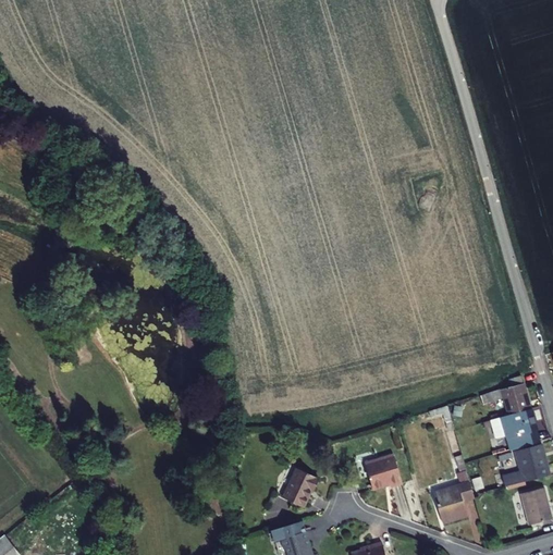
[(481,405),(498,401),(503,417),(527,409),(520,384),(478,397),(481,405)]
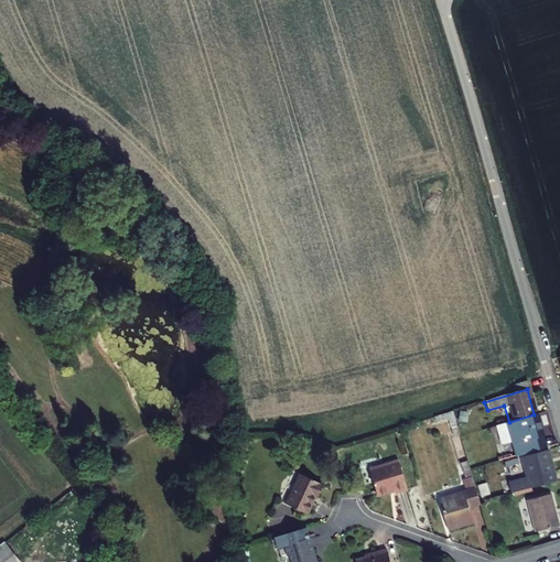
[(452,411),(424,420),(427,428),(444,423),(450,440),(460,438),(452,411)]
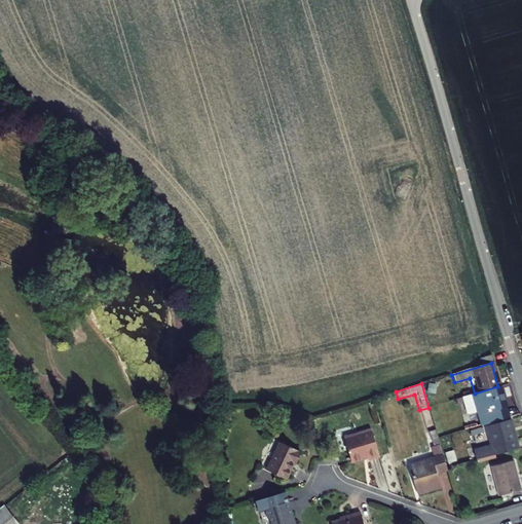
[(475,412),(479,424),(486,423),(506,417),(497,386),(475,394),(461,397),(463,405),(467,415),(475,412)]
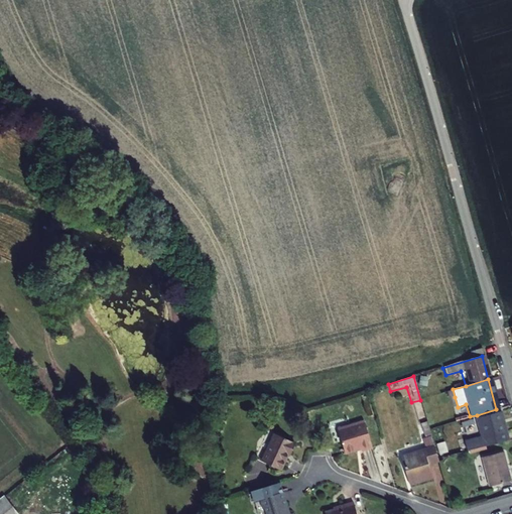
[(463,438),(467,451),(505,439),(496,409),(477,415),(480,424),(474,426),(477,435),(463,438)]
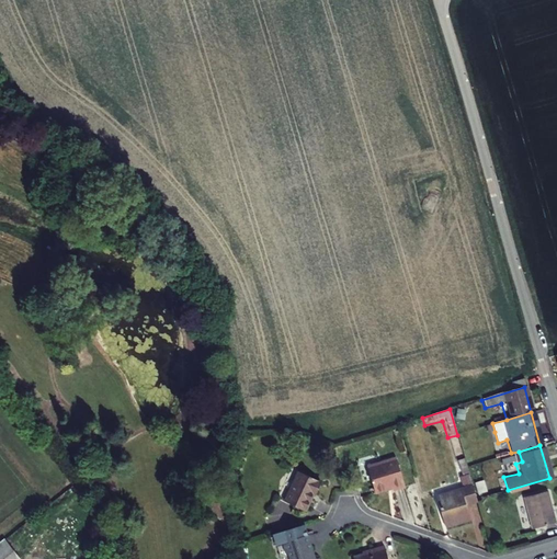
[(500,461),(501,464),(510,460),(508,455),(496,458),(496,461),(500,461)]
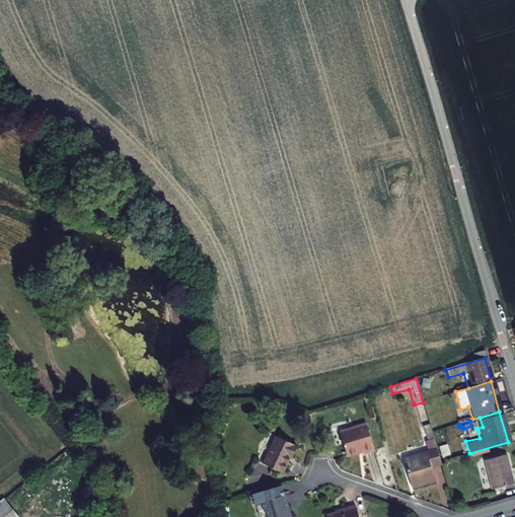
[(363,423),(338,430),(344,453),(359,449),(360,454),(371,451),(363,423)]
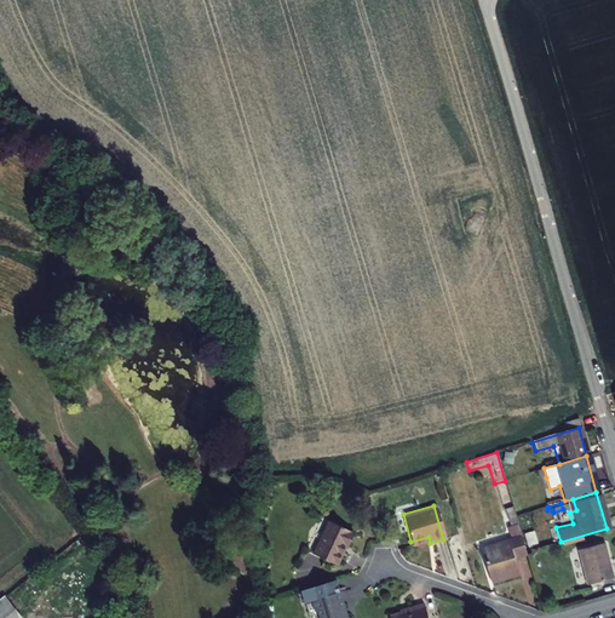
[(515,516),(504,519),(506,527),(517,525),(515,516)]
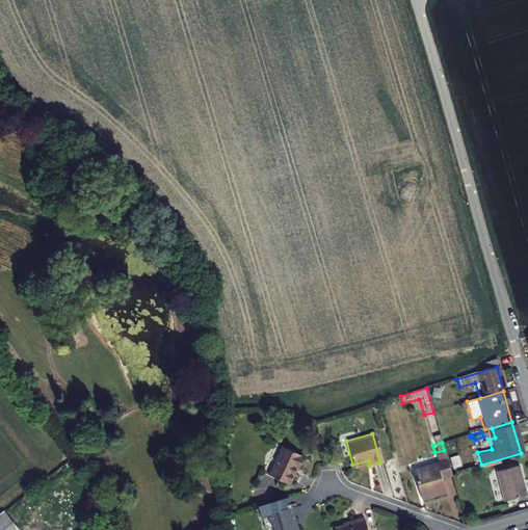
[(306,456),(285,449),(274,476),(294,482),(299,467),(301,468),(306,456)]
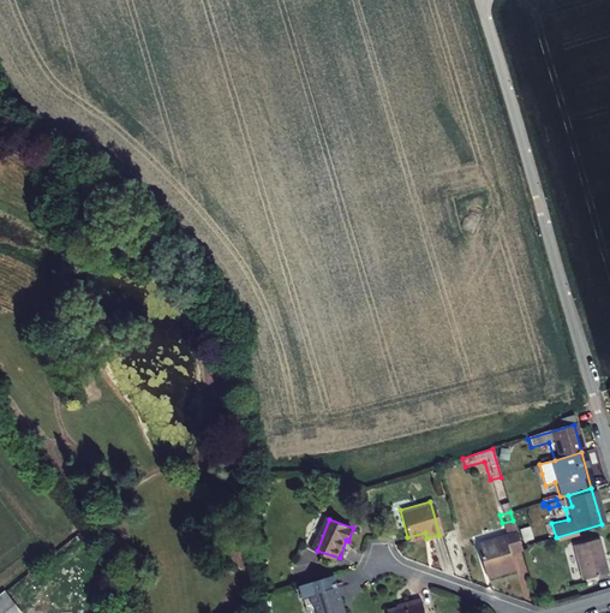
[(502,536),(476,543),(485,577),(509,570),(506,553),(521,548),(513,521),(502,523),(498,523),(502,536)]
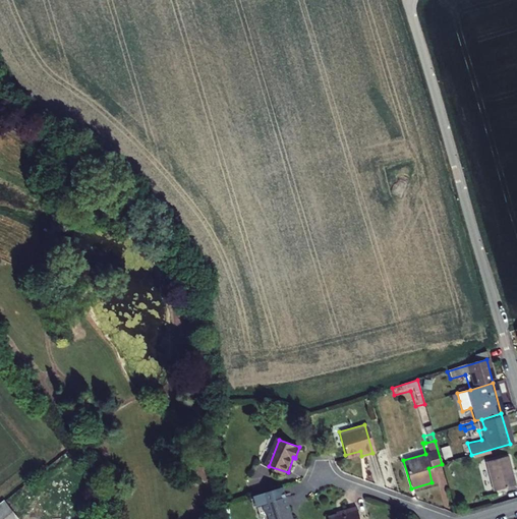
[(516,475),(511,455),(489,461),(497,489),(516,483),(516,475)]
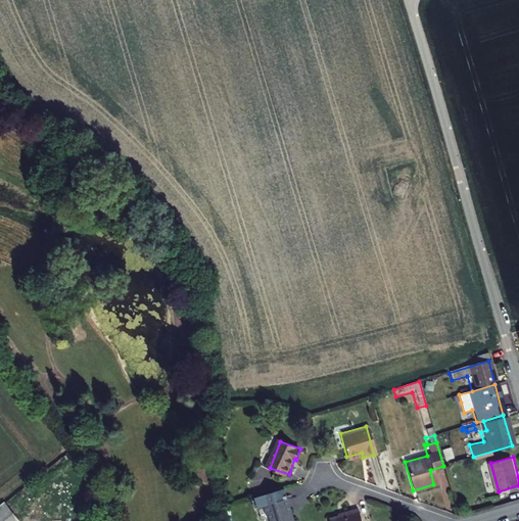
[(257,513),(260,513),(262,520),(289,520),(285,507),(281,509),(276,496),(253,504),(257,513)]
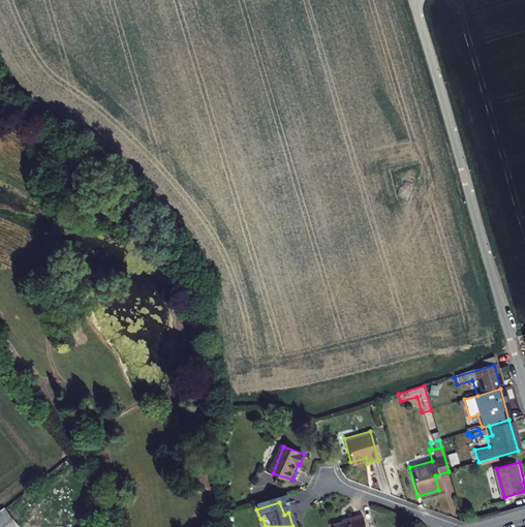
[(6,508),(0,514),(0,526),(16,526),(20,525),(6,508)]
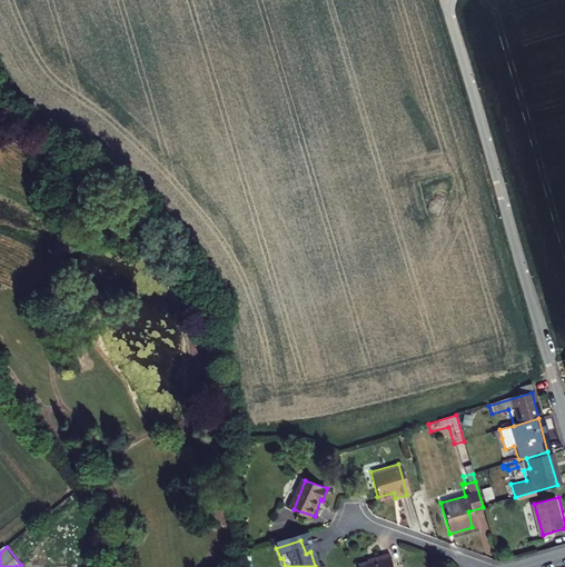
[(373,557),(358,561),(359,566),(393,566),(390,557),(374,561),(373,557)]
